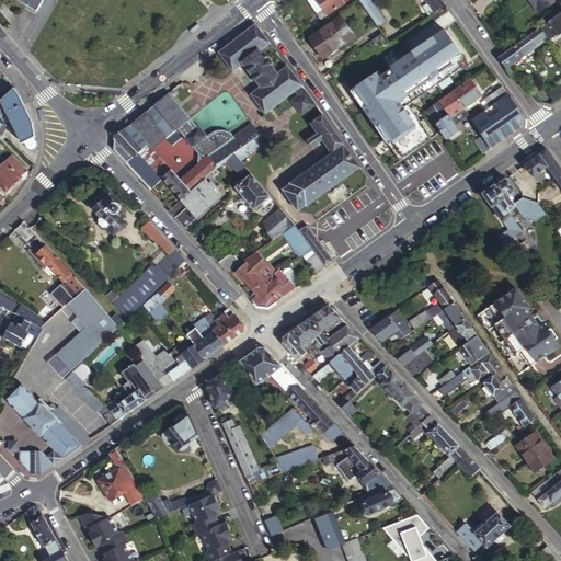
[(44,0),(10,0),(36,15),(44,0)]
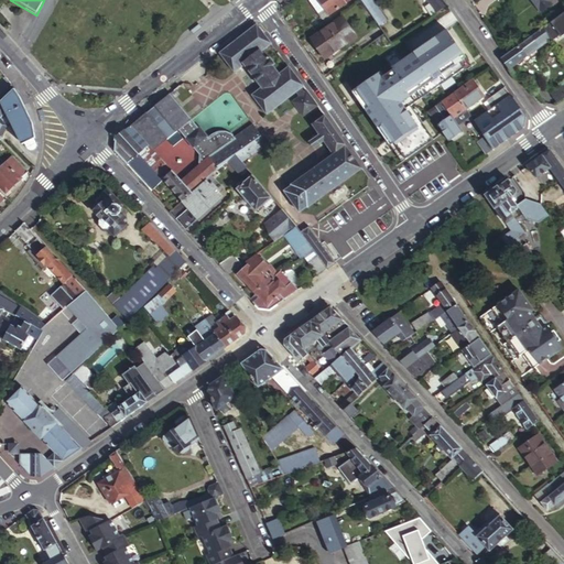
[(306,0),(307,0),(316,13),(326,8),(331,13),(347,2),(345,0),(306,0)]
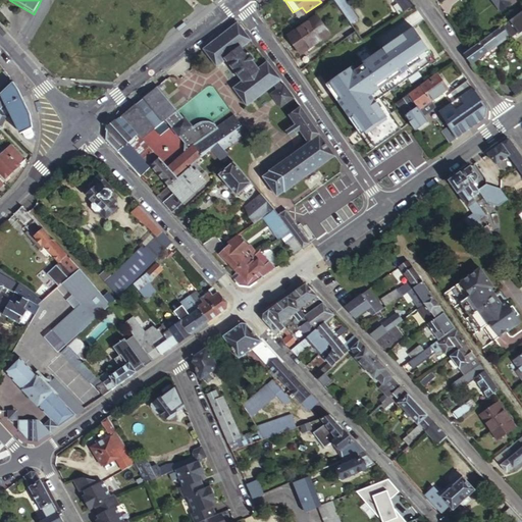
[(344,0),(333,0),(337,5),(350,22),(357,18),(344,0)]
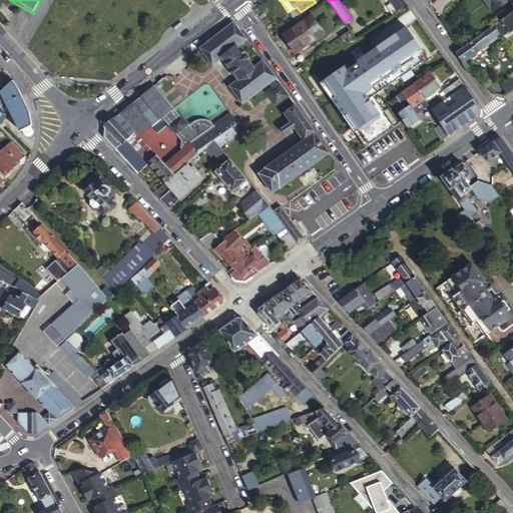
[(396,10),(397,11),(407,4),(403,0),(389,0),(391,2),(396,10)]
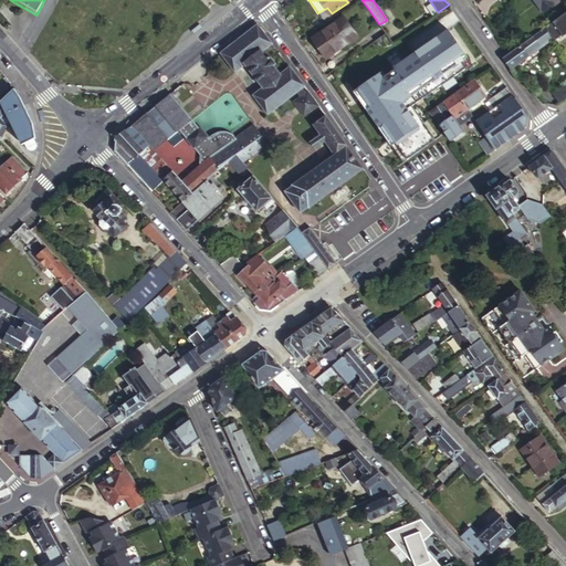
[(531,0),(540,12),(551,4),(548,1),(548,0),(531,0)]
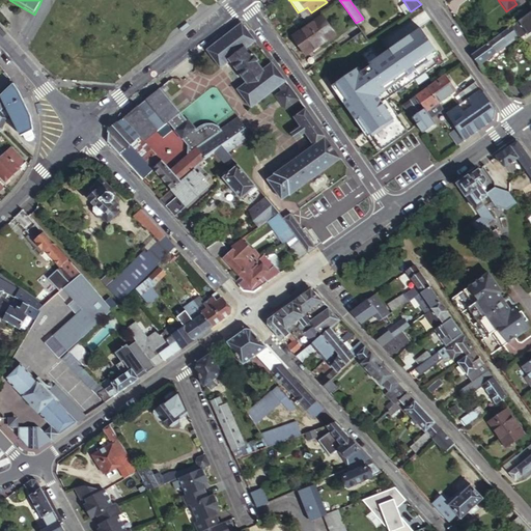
[(404,14),(410,10),(404,2),(399,6),(404,14)]
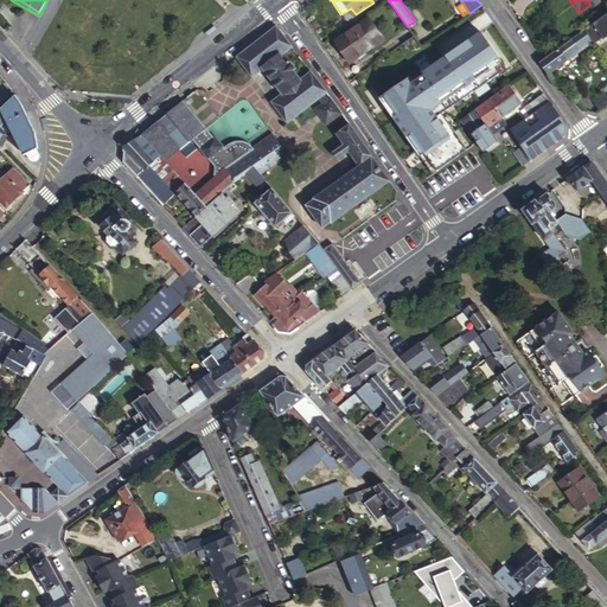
[(351,8),(340,14),(346,21),(356,14),(351,8)]
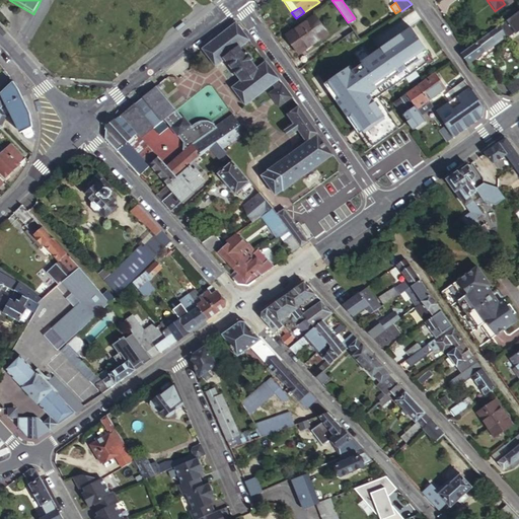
[(182,11),(173,18),(176,21),(184,14),(182,11)]
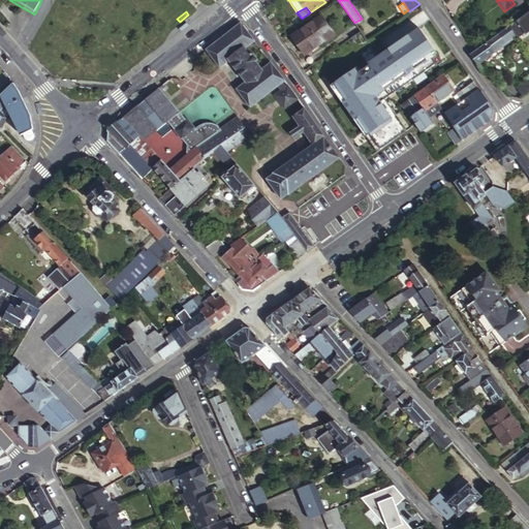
[(289,37),(304,56),(334,35),(319,16),(289,37)]
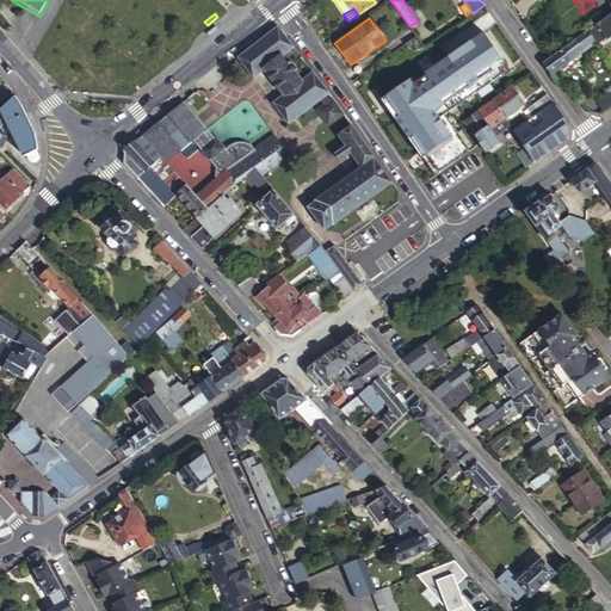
[(476,30),(497,57),(507,49),(487,22),(476,30)]
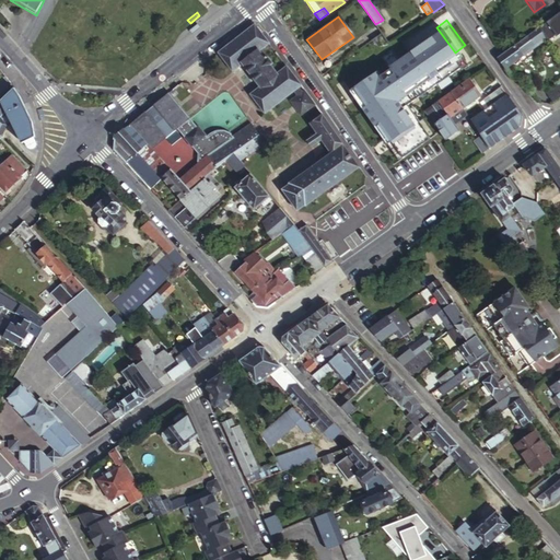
[(256,23),(218,53),(233,73),(243,66),(260,88),(251,95),(265,113),(295,91),(300,95),(292,101),(298,108),(312,97),(306,90),(304,92),(300,88),(303,85),(289,66),(278,73),(275,70),(277,68),(270,60),(268,61),(260,51),(271,44),(256,23)]
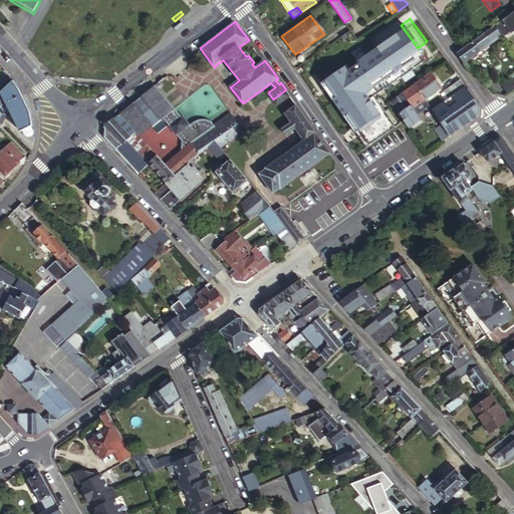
[(502,22),(495,28),(501,37),(509,32),(502,22)]
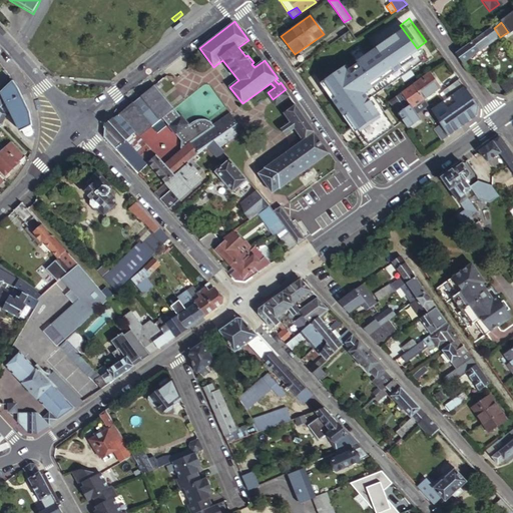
[(337,38),(349,30),(345,24),(331,32),(335,40),(337,38)]
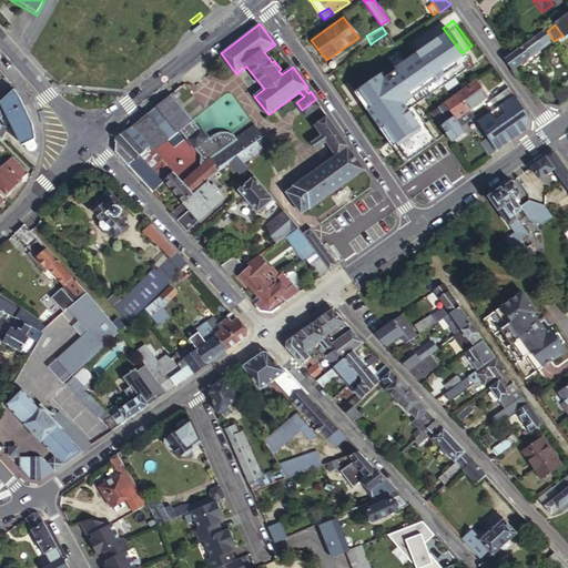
[(544,30),(534,37),(540,46),(550,39),(544,30)]
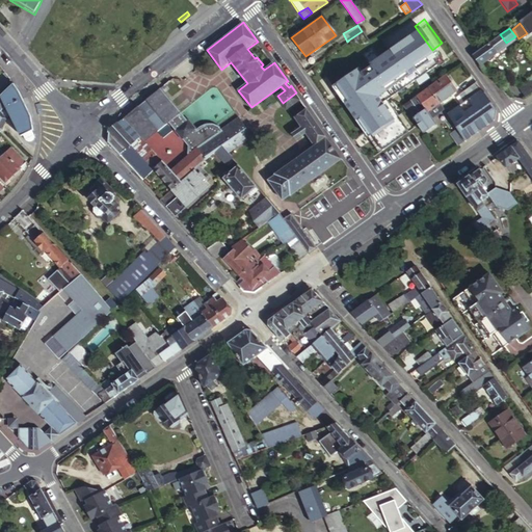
[(409,100),(369,41),(362,31),(349,40),(364,59),(367,57),(380,76),(394,95),(411,118),(419,113),(414,107),(420,102),(416,96),(409,100)]
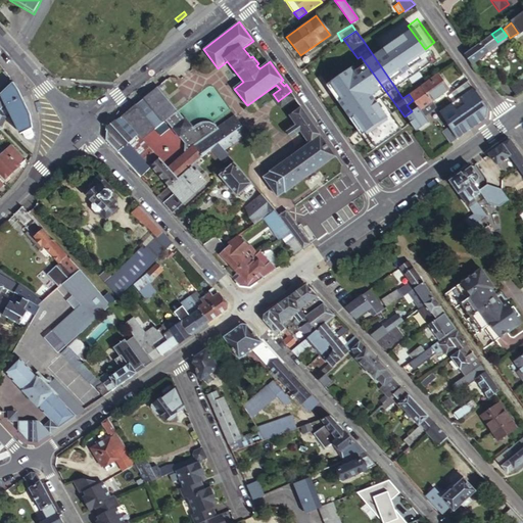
[(491,34),(471,48),(463,54),(471,65),(488,53),(486,50),(497,42),(491,34)]
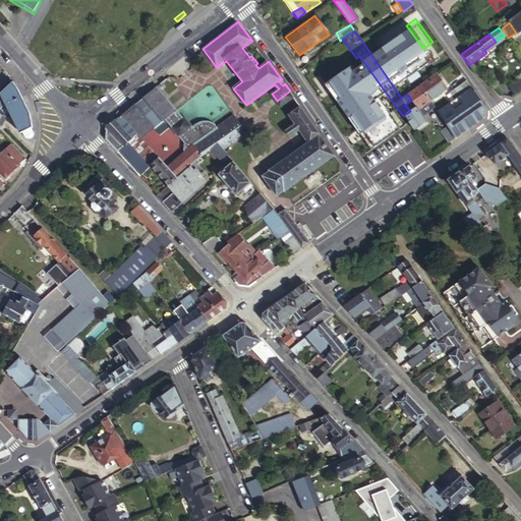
[(496,42),(484,50),(486,53),(507,39),(505,36),(496,42)]
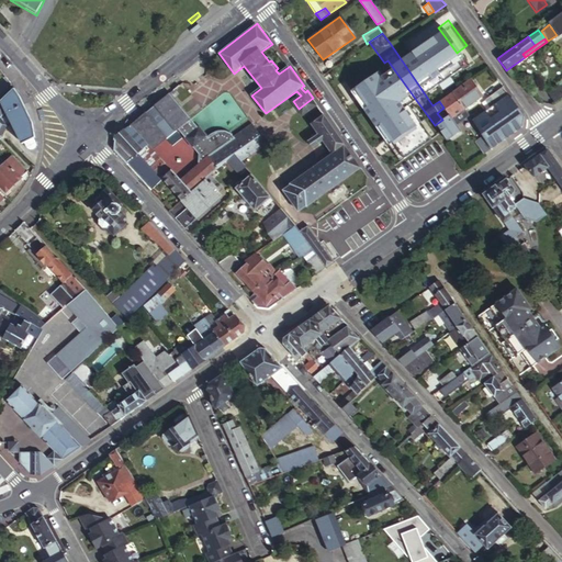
[(480,58),(469,67),(474,74),(485,66),(480,58)]
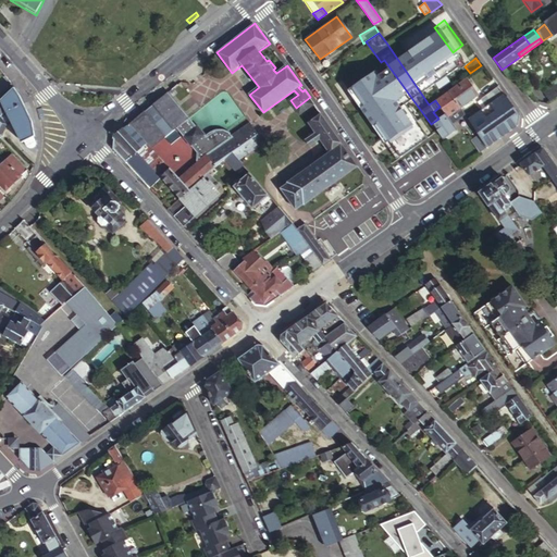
[(478,94),(466,77),(448,89),(456,100),(458,103),(460,107),(478,94)]
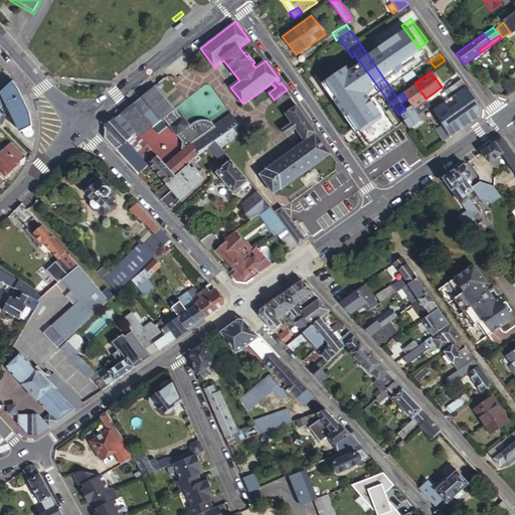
[(368,73),(365,76),(378,95),(381,92),(368,73)]
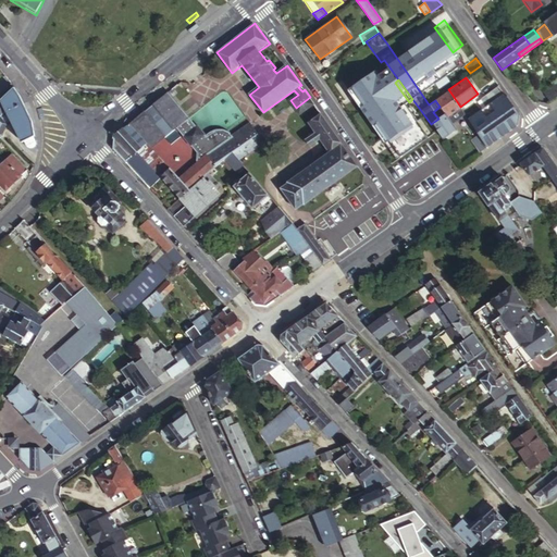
[(482,96),(487,104),(504,93),(497,84),(482,96)]
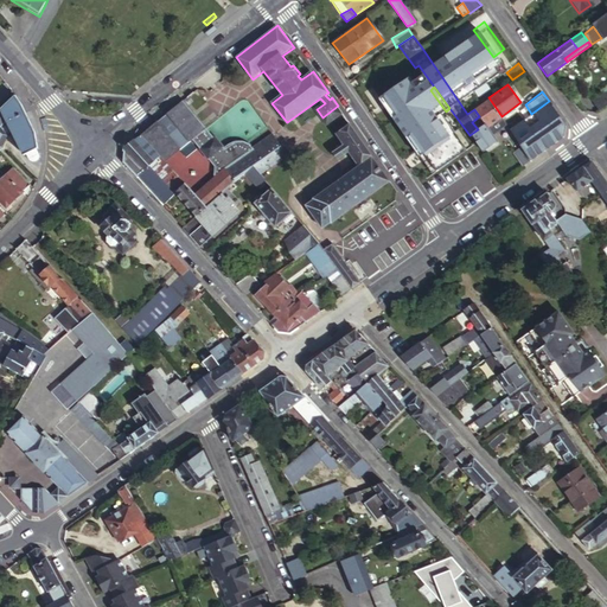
[(27,153),(43,145),(24,104),(17,95),(4,108),(10,119),(13,127),(27,153)]
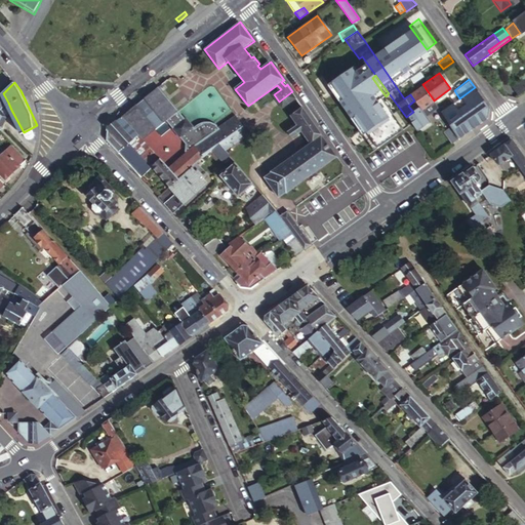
[(524,89),(524,85),(523,82),(512,90),(517,96),(524,89)]
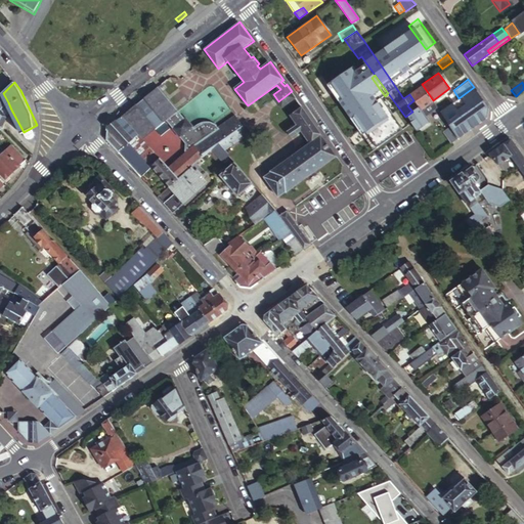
[(429,94),(422,84),(409,94),(413,100),(416,103),(427,95),(429,94)]
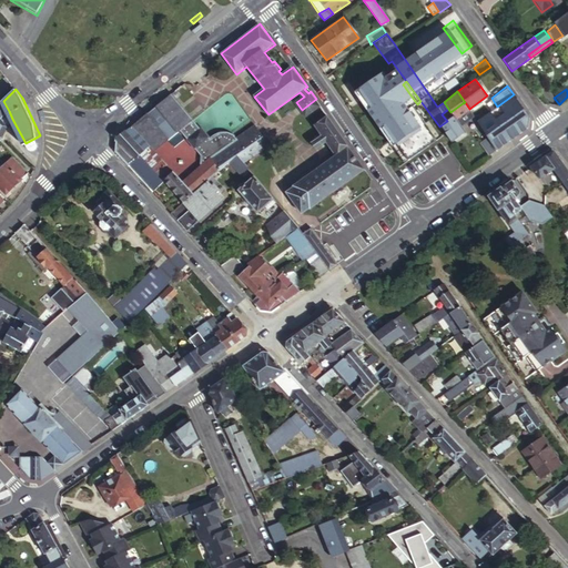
[(173,92),(166,98),(166,102),(161,108),(159,104),(148,112),(150,115),(144,121),(139,120),(133,124),(151,143),(161,134),(169,135),(178,128),(179,120),(189,111),(173,92)]
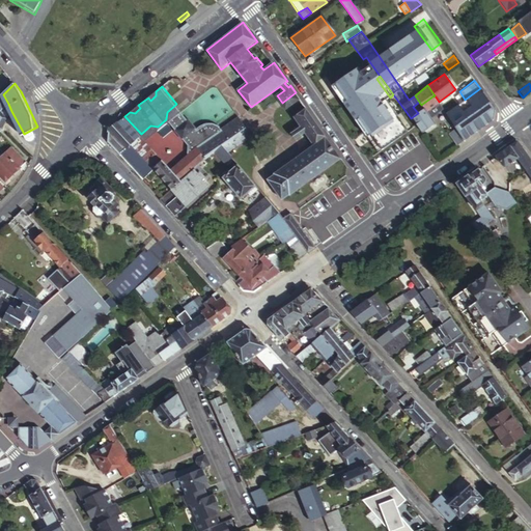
[(454,117),(459,123),(456,126),(467,139),(490,122),(495,109),(481,90),(458,107),(463,112),(454,117)]
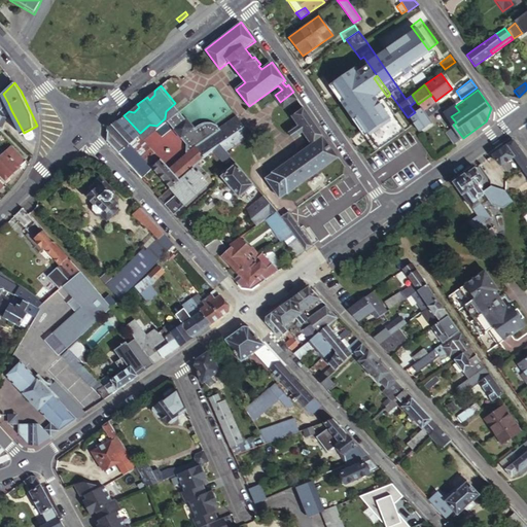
[(299,98),(293,92),(280,102),(284,107),(299,98)]
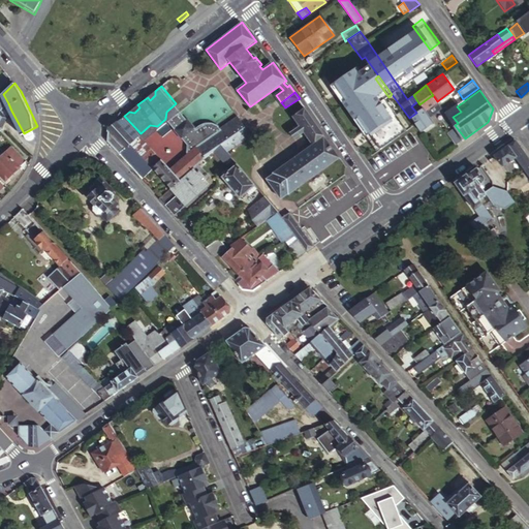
[(437,101),(435,98),(433,99),(431,96),(419,104),(425,111),(437,101)]
